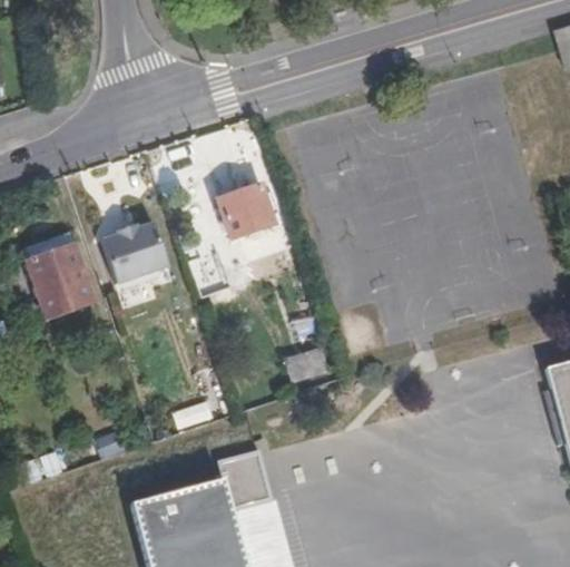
[(569,64),(569,25),(553,30),(559,47),(564,66),(569,64)]
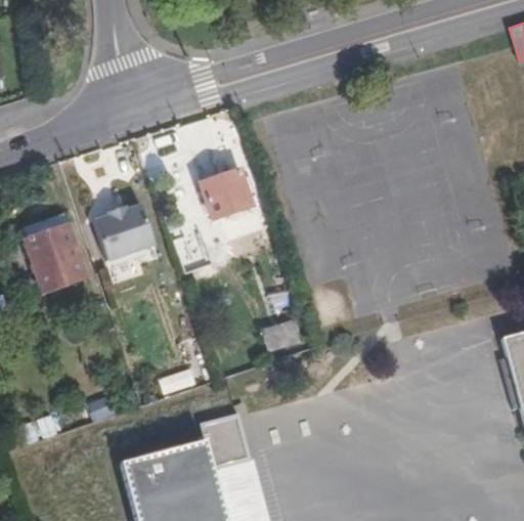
[(252,209),(238,171),(201,184),(213,222),(252,209)]
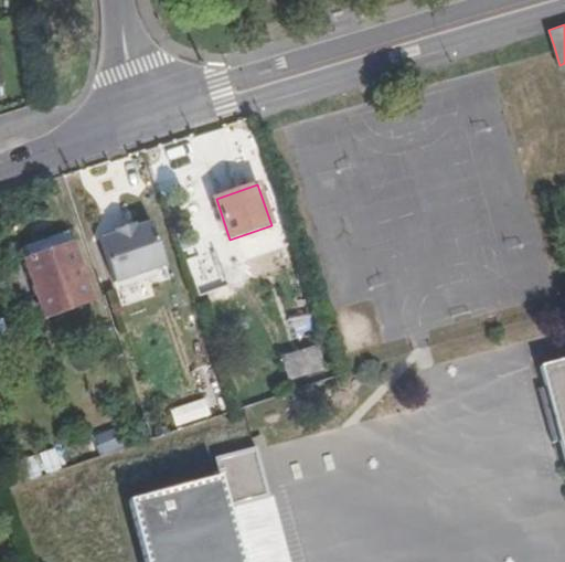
[(166,266),(151,223),(136,228),(134,225),(116,231),(117,234),(100,240),(116,284),(166,266)]
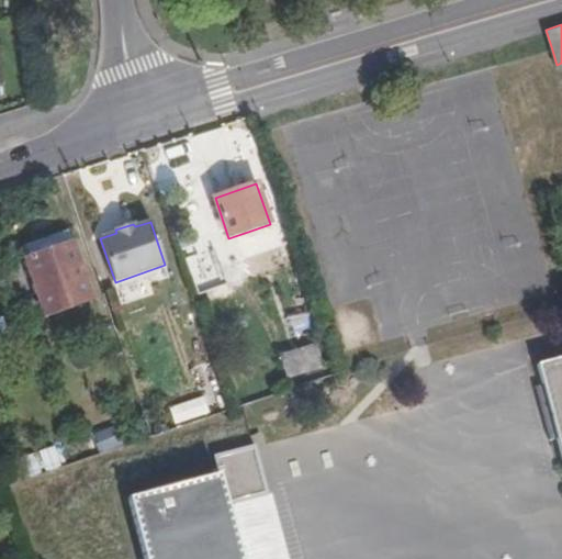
[(97,303),(75,247),(29,264),(49,320),(97,303)]
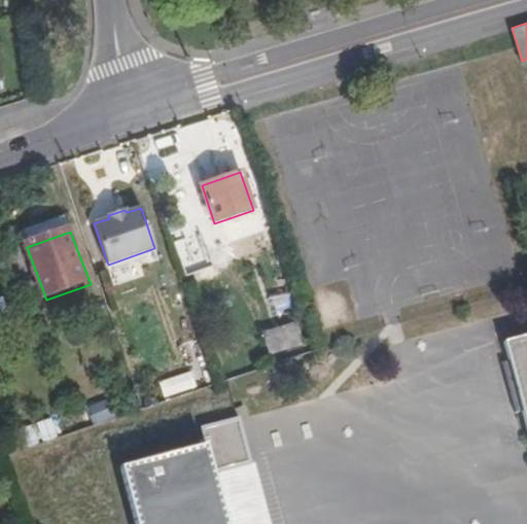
[(211,245),(198,243),(194,271),(208,274),(211,245)]
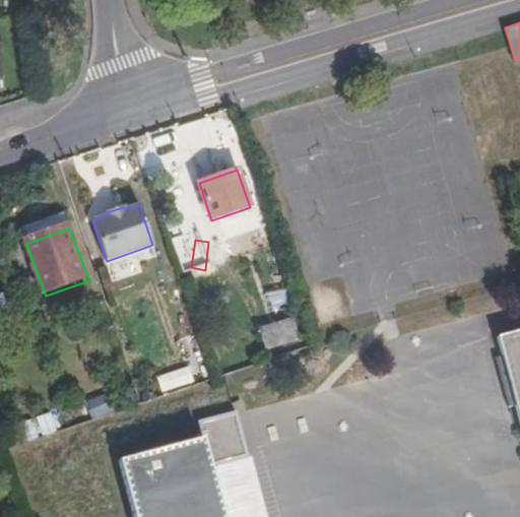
[(296,335),(290,319),(260,329),(265,345),(296,335)]
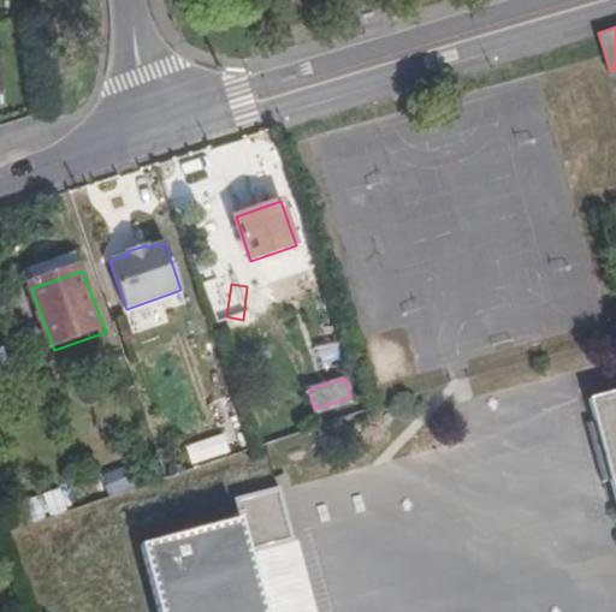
[(615,390),(588,398),(593,419),(586,420),(602,479),(609,476),(615,501),(615,390)]
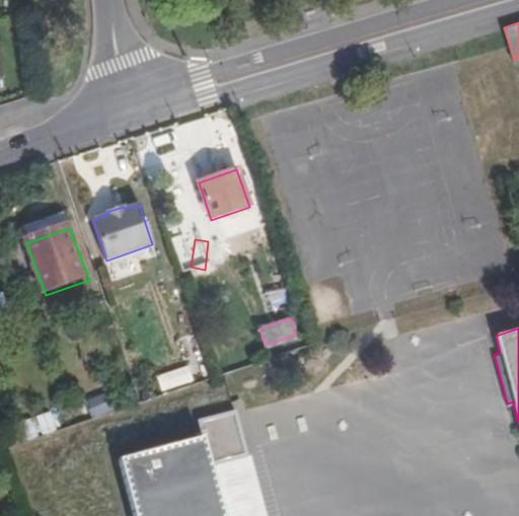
[(188,363),(156,373),(161,388),(193,378),(188,363)]
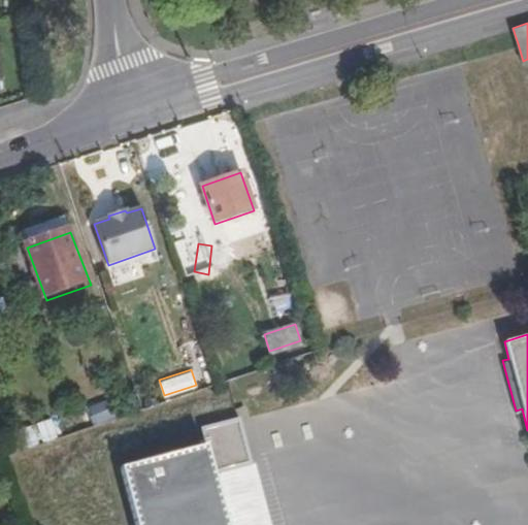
[(35,422),(41,440),(56,435),(50,417),(35,422)]
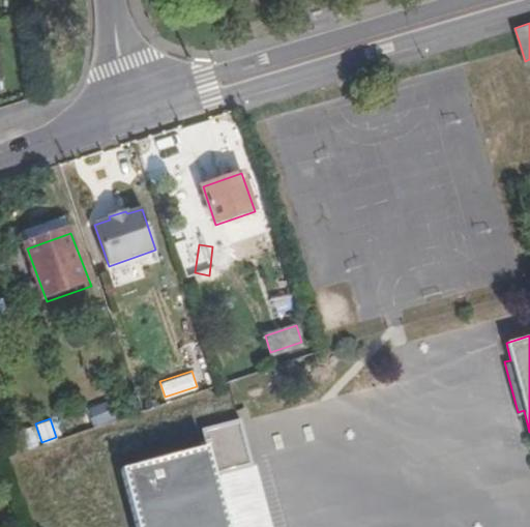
[(228,526),(213,472),(253,462),(241,418),(202,429),(206,443),(120,466),(136,526),(228,526)]
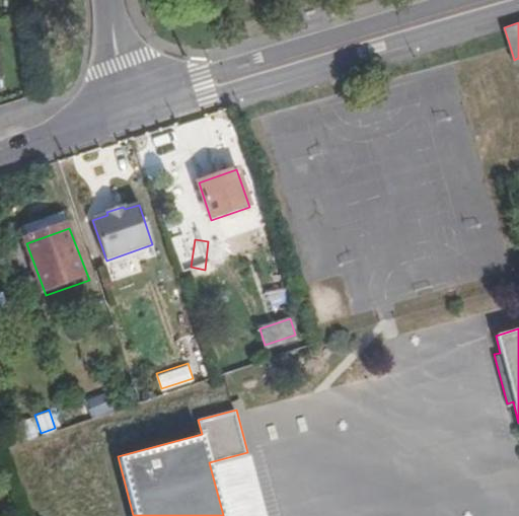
[(209,462),(223,515),(268,515),(251,451),(247,452),(209,462)]
